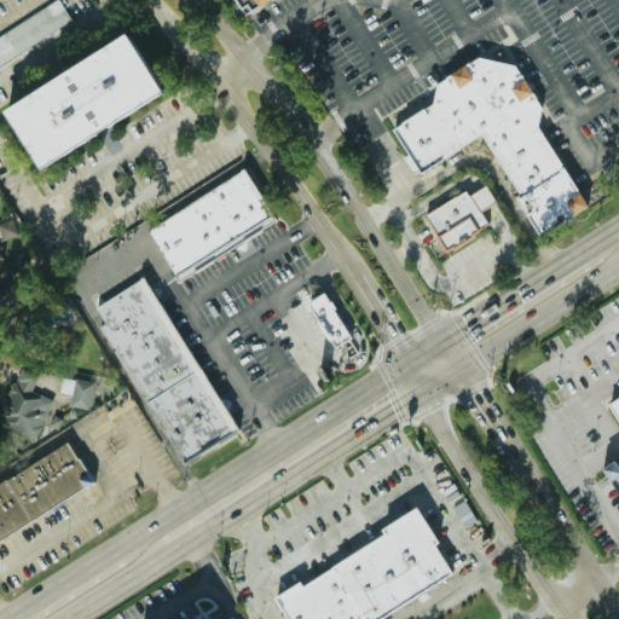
[(235,0),(270,0),(246,16),(235,0)]
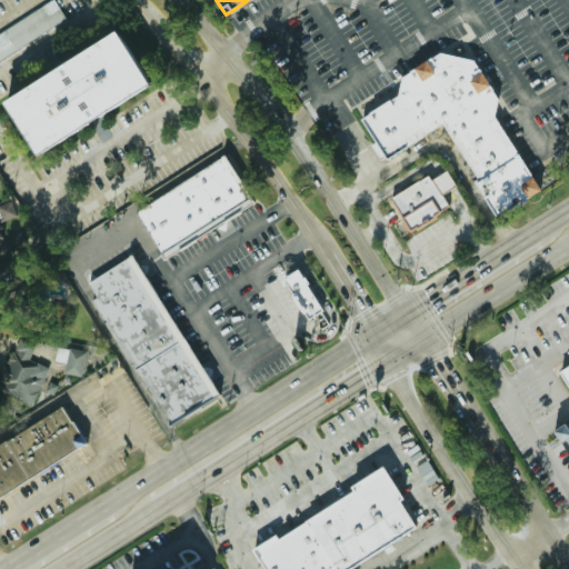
[(0,32),(0,63),(66,23),(52,1),(0,32)]
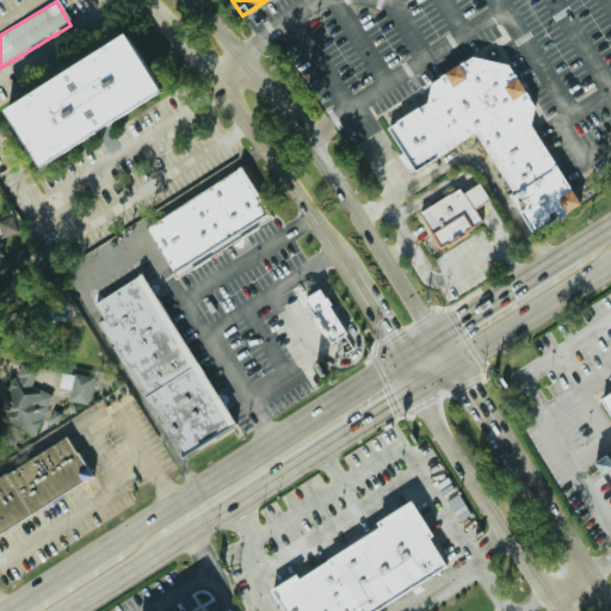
[(124,31),(165,96),(48,168),(7,104),(124,31)]
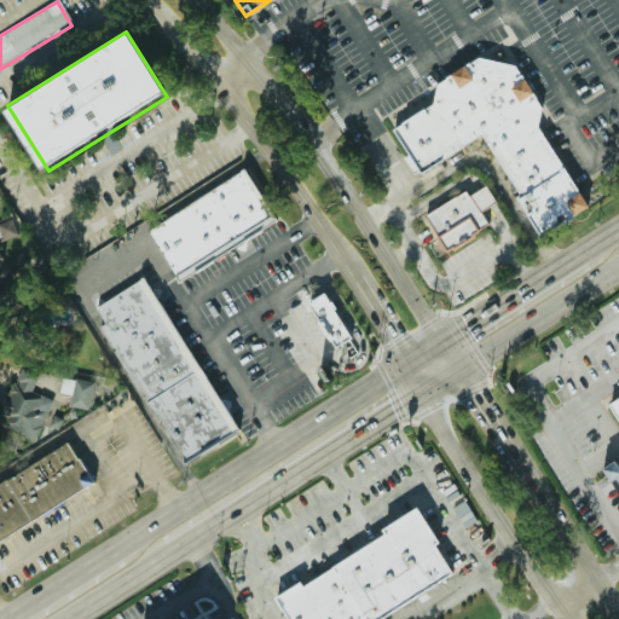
[(397,127),(435,104),(441,82),(478,59),(516,65),(538,105),(536,126),(584,208),(553,227),(492,123),(420,167),(397,127)]
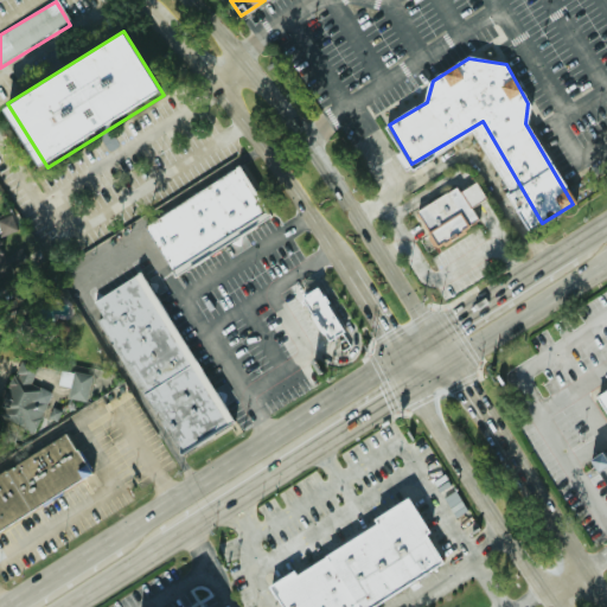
[(142,227),(235,170),(232,166),(236,165),(268,216),(172,275),(142,227)]
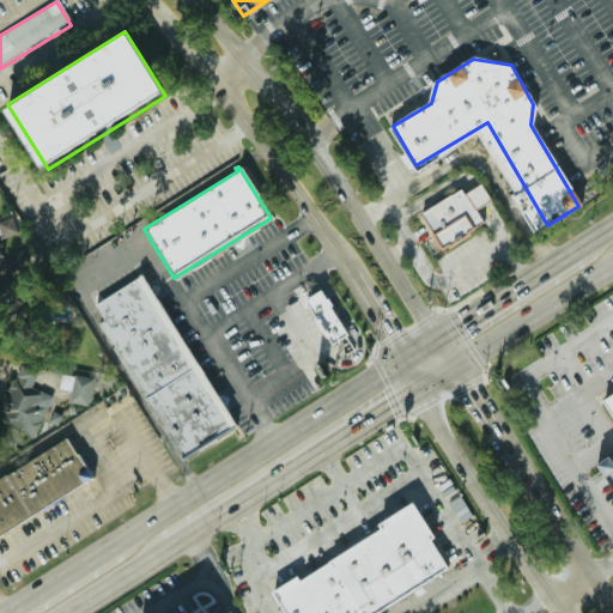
[(414,213),(429,237),(422,242),(430,255),(484,224),(474,211),(483,205),(490,201),(479,183),(472,187),(462,193),(460,188),(414,213)]
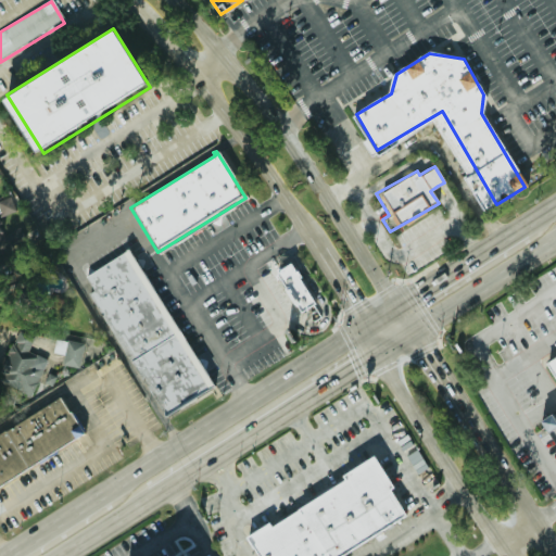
[(0,237),(0,217),(14,212),(8,197),(0,200),(0,252),(5,250),(0,237)]
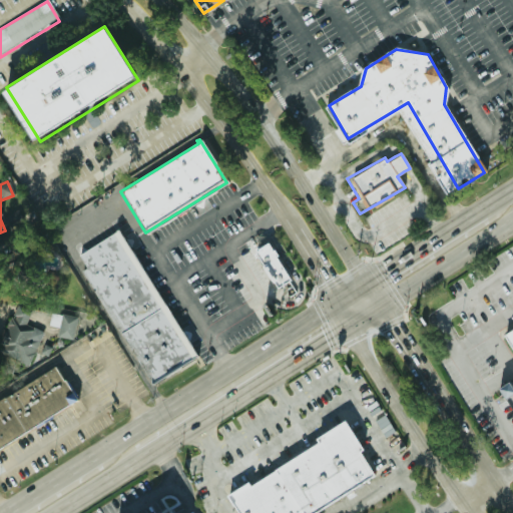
[(79,271),(85,268),(77,254),(116,230),(194,357),(149,384),(79,271)]
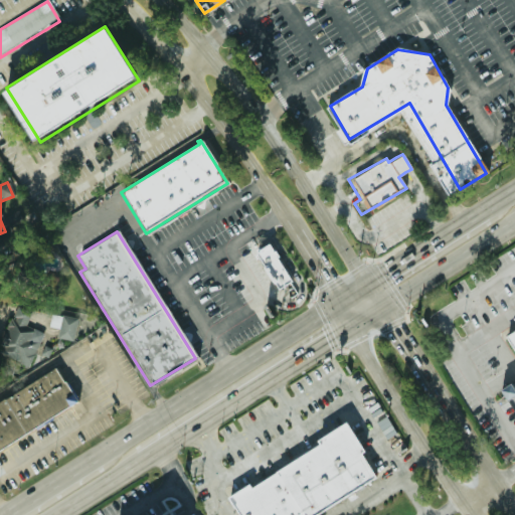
[(269,239),(301,291),(295,295),(287,284),(278,290),(252,250),(269,239)]
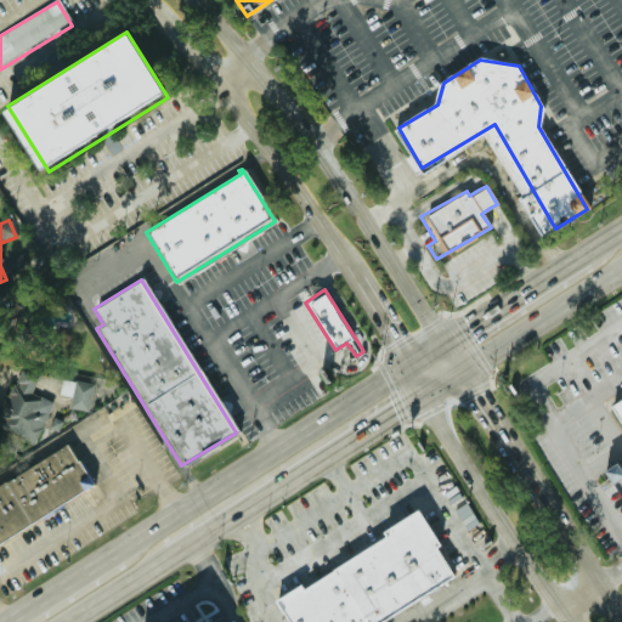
[(11,343),(29,339),(26,317),(7,320),(11,343)]
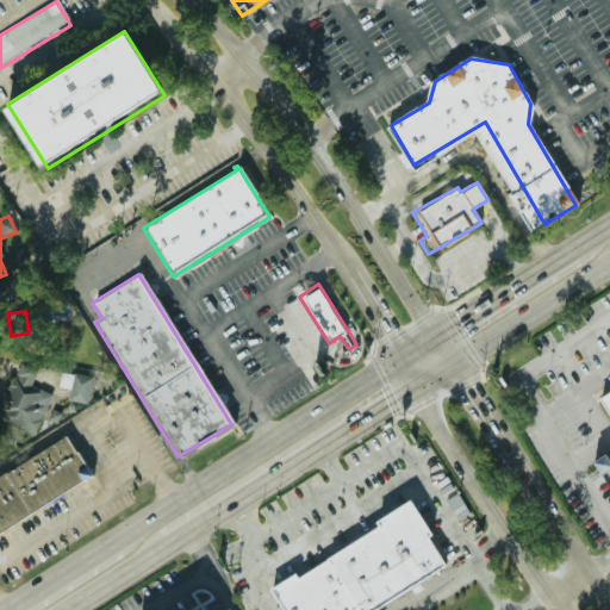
[(0,421),(32,435),(49,396),(27,386),(33,372),(17,365),(0,403),(0,421)]
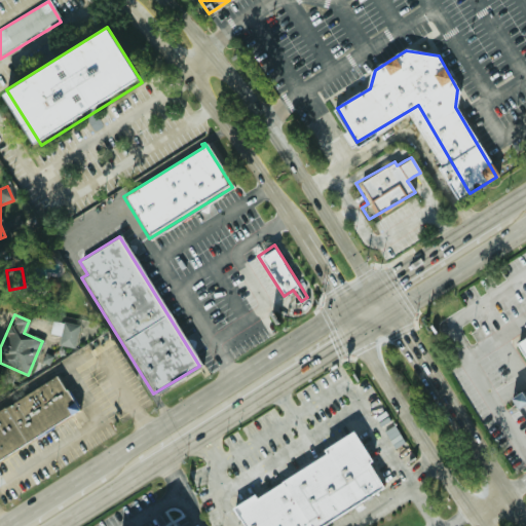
[(58,336),(57,346),(74,348),(76,325),(49,322),(47,335),(58,336)]
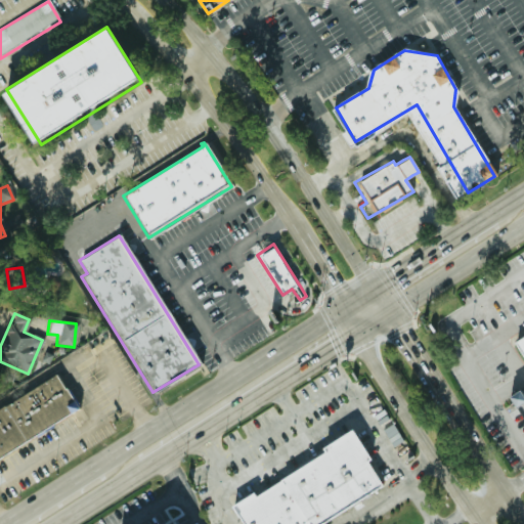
[(523,320),(506,333),(523,361),(523,373),(500,387),(523,424),(523,320)]
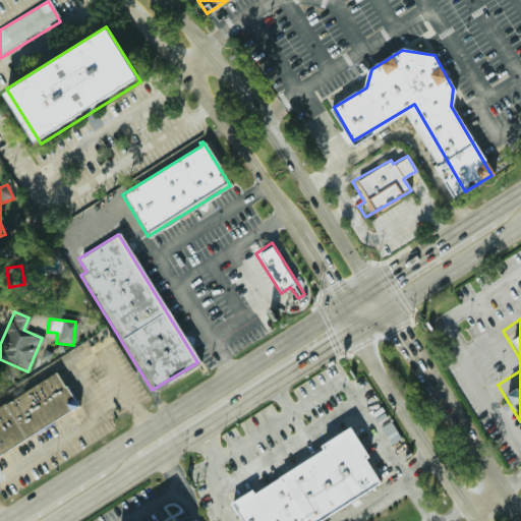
[(0,400),(54,365),(79,406),(0,457),(0,400)]
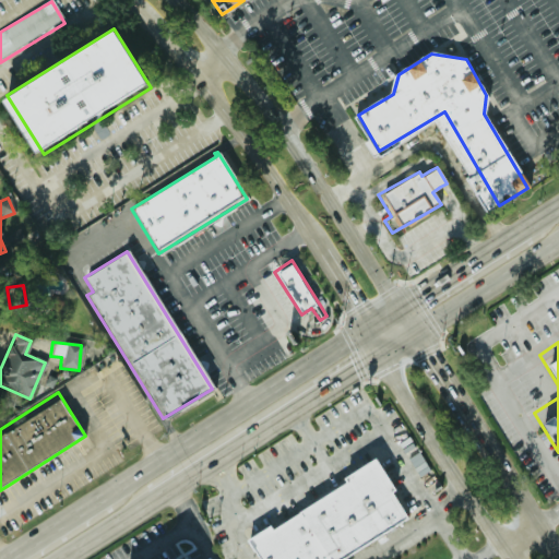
[(368,458),(407,519),(348,557),(349,558),(260,558),(248,539),(266,527),(270,533),(343,485),(339,477),(368,458)]
